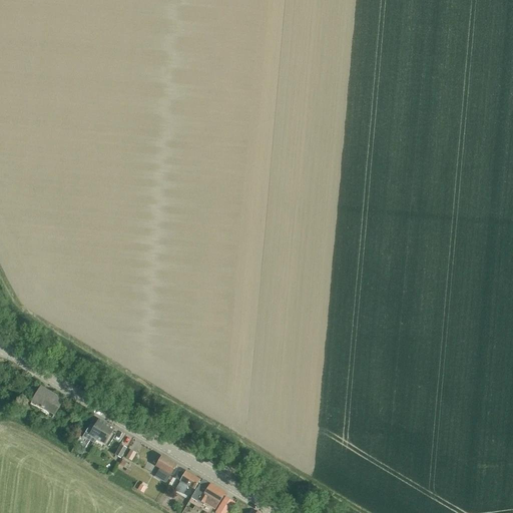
[(32,402),(30,406),(53,419),(55,415),(58,410),(64,400),(41,387),(38,392),(35,397),(32,402)]
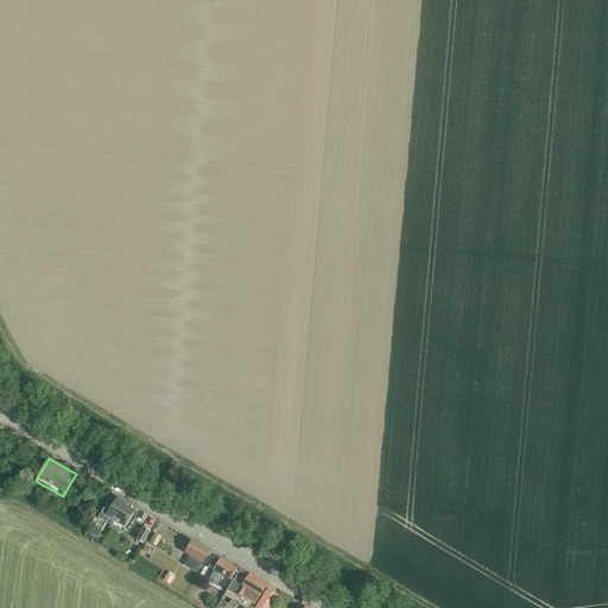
[(101,515),(114,524),(116,520),(127,502),(118,496),(115,502),(111,499),(105,507),(101,515)]
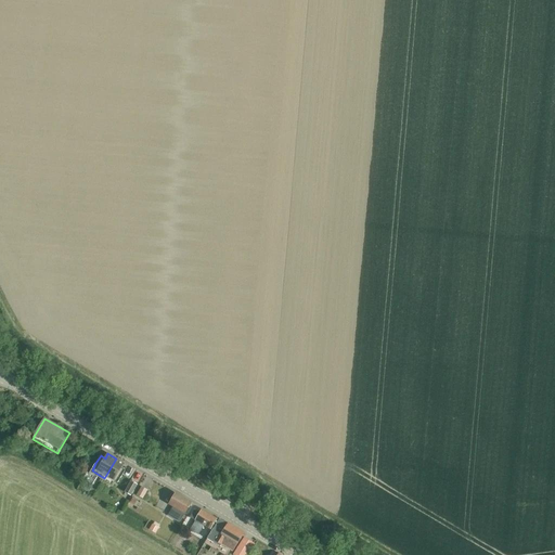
[(116,459),(106,475),(118,482),(126,470),(121,468),(125,463),(116,459)]
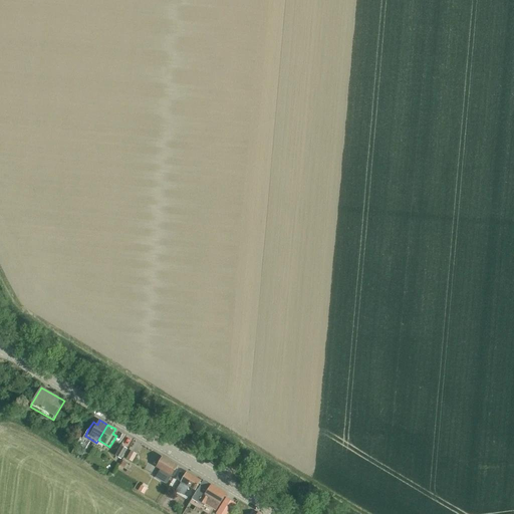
[(82,438),(78,444),(86,449),(90,443),(83,438),(82,438)]
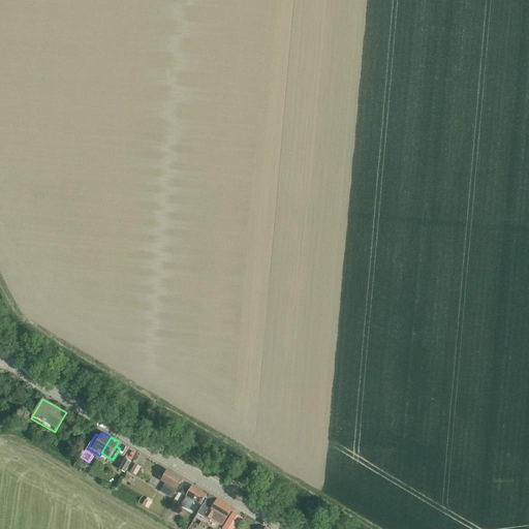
[(124,472),(129,464),(131,461),(126,459),(119,469),(124,472)]
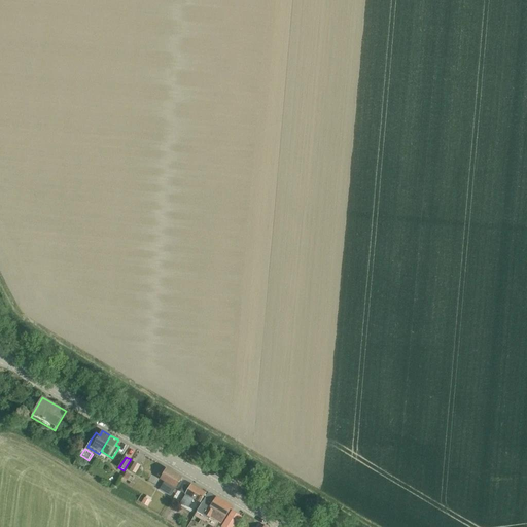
[(137,473),(139,469),(141,465),(135,462),(130,470),(137,473)]
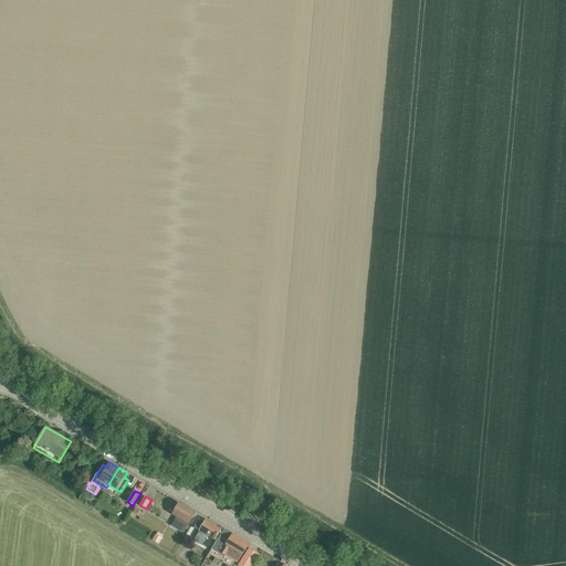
[(177,517),(173,524),(171,526),(184,533),(196,513),(179,503),(178,506),(174,504),(169,511),(174,513),(173,514),(177,517)]
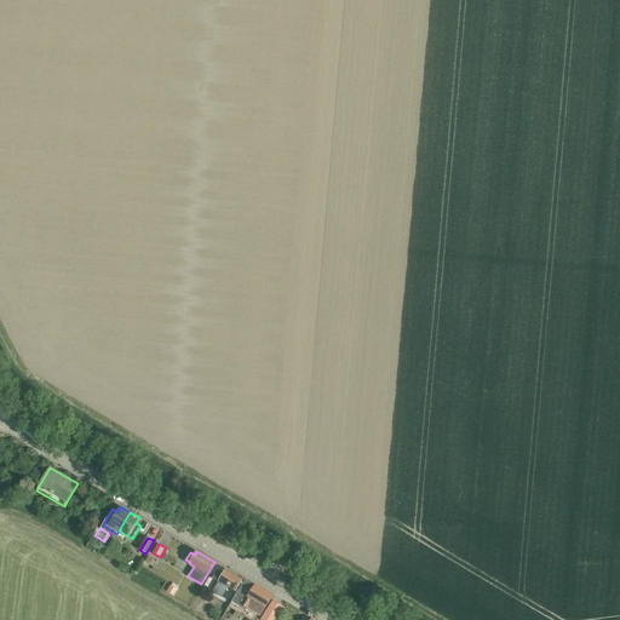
[(148,555),(144,563),(149,566),(154,558),(148,555)]
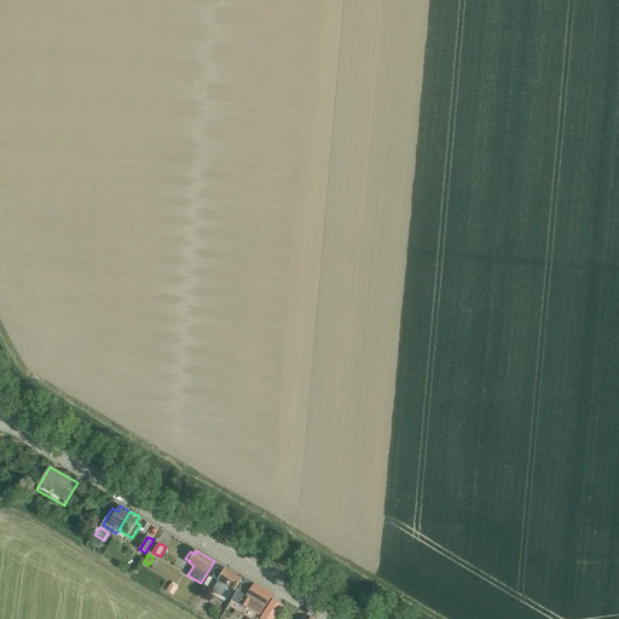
[(219,580),(218,583),(213,591),(221,596),(229,586),(236,591),(243,579),(225,568),(224,571),(219,568),(213,577),(219,580)]
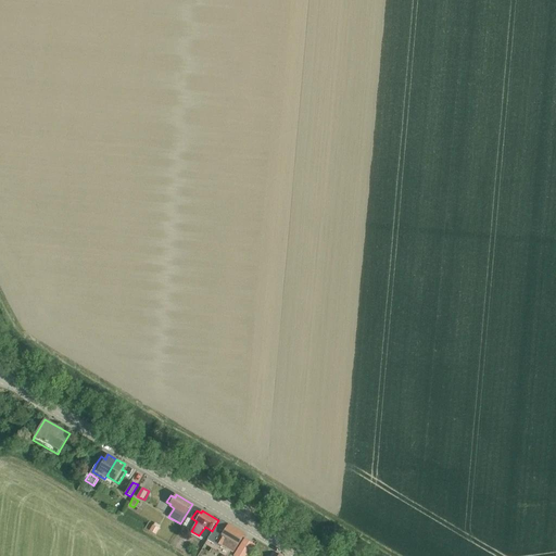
[(153,525),(150,530),(156,534),(160,528),(153,525)]
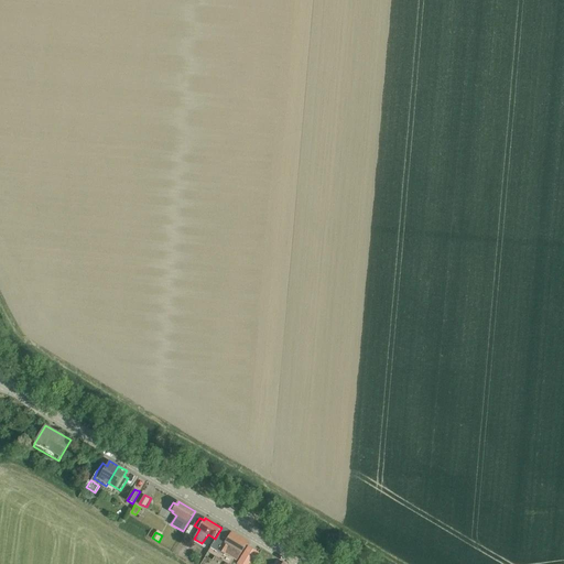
[(219,550),(227,554),(237,561),(249,542),(232,532),(226,542),(217,537),(212,548),(218,552),(219,550)]
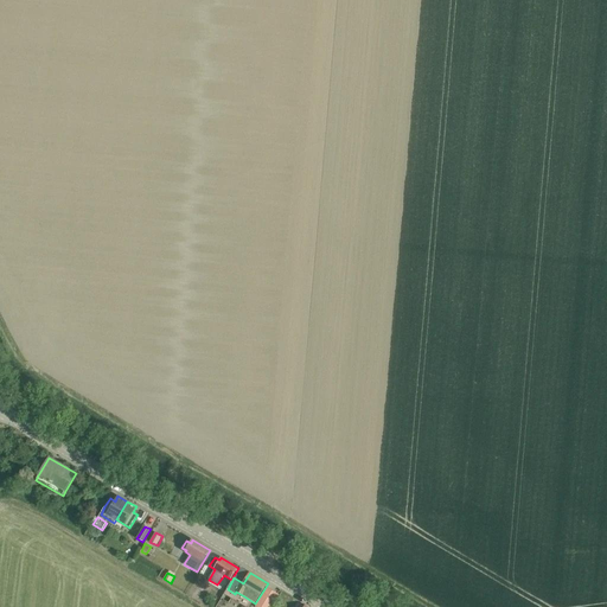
[(267,588),(254,606),(270,606),(279,595),(267,588)]
